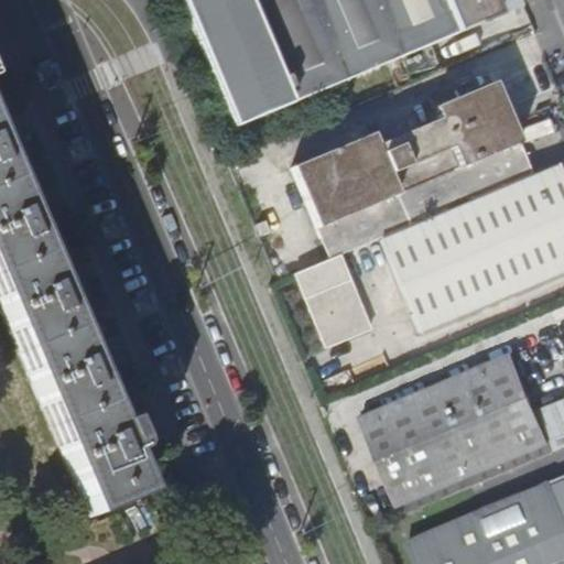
[(181,0),(236,127),(524,2),(523,0),(181,0)]
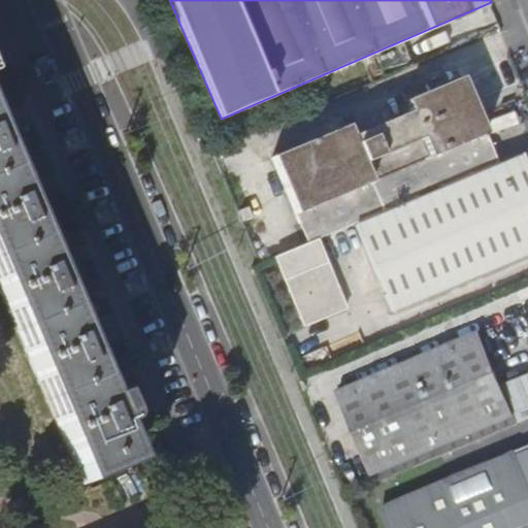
[(351,123),(275,155),(310,240),(320,237),(500,160),(466,74),(408,99),(413,110),(356,134),(351,123)]
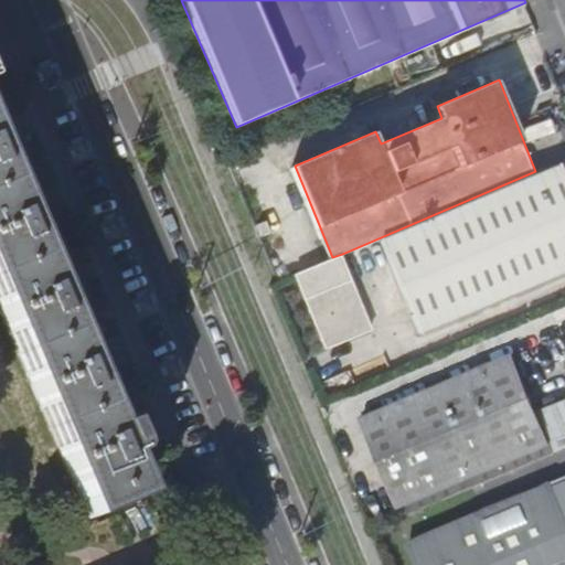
[(0,302),(91,516),(142,493),(125,454),(135,449),(136,451),(151,445),(137,412),(112,422),(94,380),(104,375),(105,379),(120,372),(106,339),(81,349),(63,307),(74,302),(75,306),(89,299),(76,265),(50,276),(32,234),(42,230),(44,233),(60,226),(45,192),(19,203),(2,161),(12,157),(13,159),(29,153),(14,119),(0,125),(0,302)]
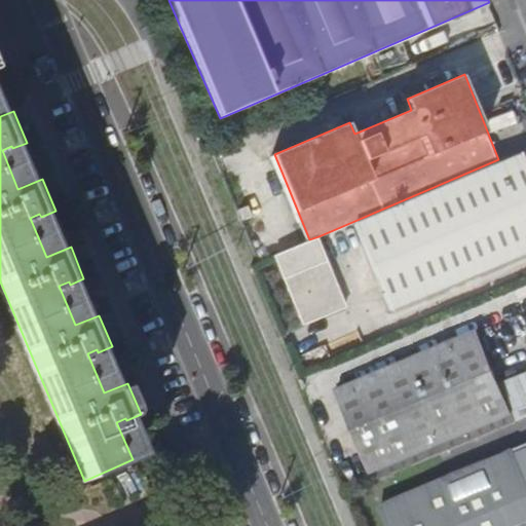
[(525,155),(525,154),(360,223),(396,307),(525,253),(525,155)]
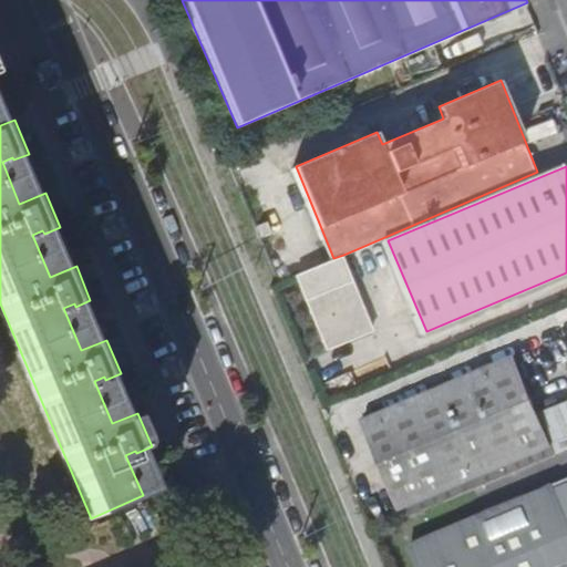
[(297,274),(328,349),(375,329),(343,255),(333,258),(297,274)]
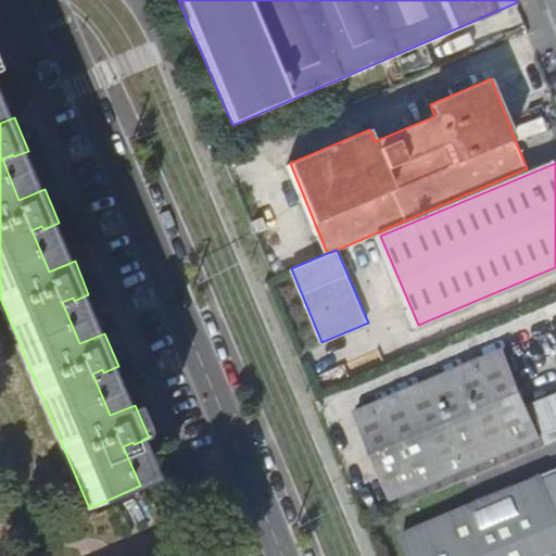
[(357,413),(395,505),(546,444),(547,447),(555,443),(555,396),(530,407),(506,352),(357,413)]
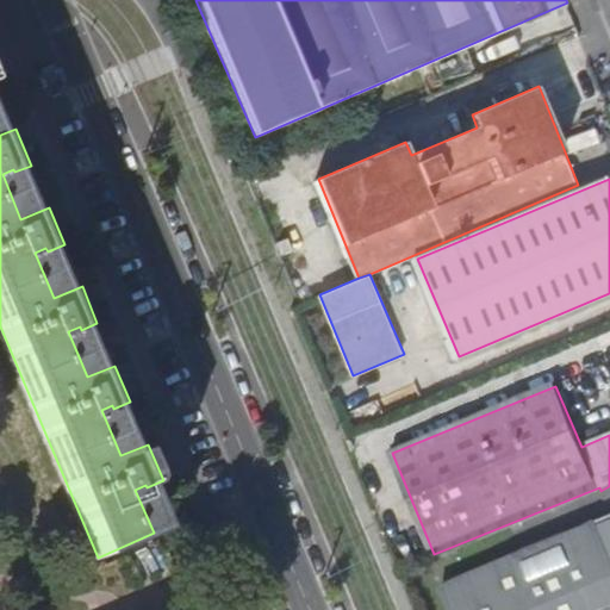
[(609,609),(609,518),(444,589),(453,609),(609,609)]
